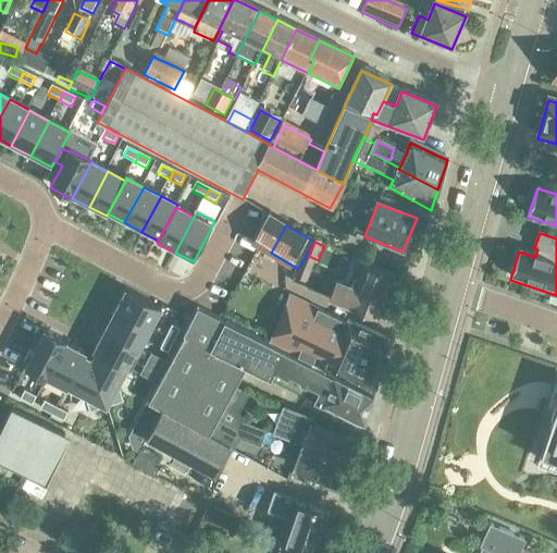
[(354,260),(344,284),(347,285),(356,289),(384,302),(394,277),(366,265),(354,260)]
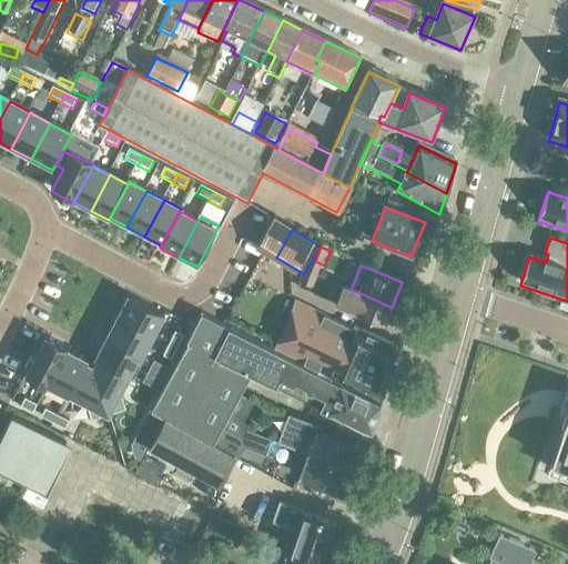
[(315,291),(321,278),(307,272),(302,285),(315,291)]
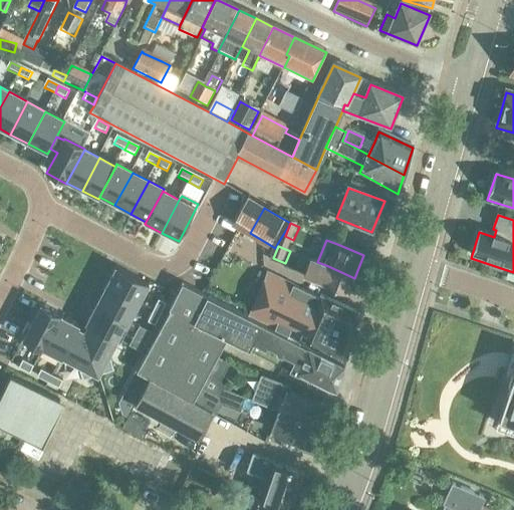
[(310,259),(303,277),(320,284),(348,294),(354,278),(328,266),(320,263),(317,262),(310,259)]
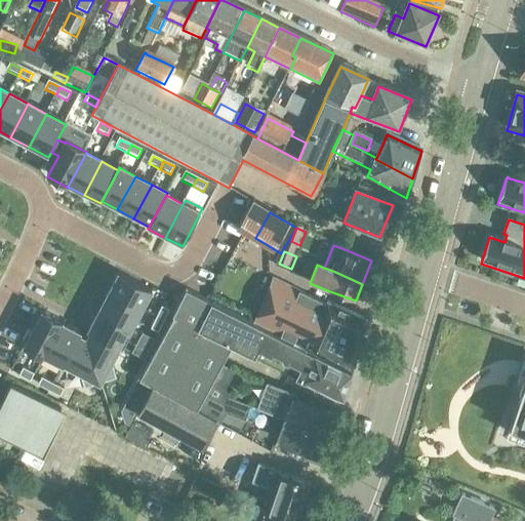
[(119,275),(109,294),(142,312),(152,292),(119,275)]
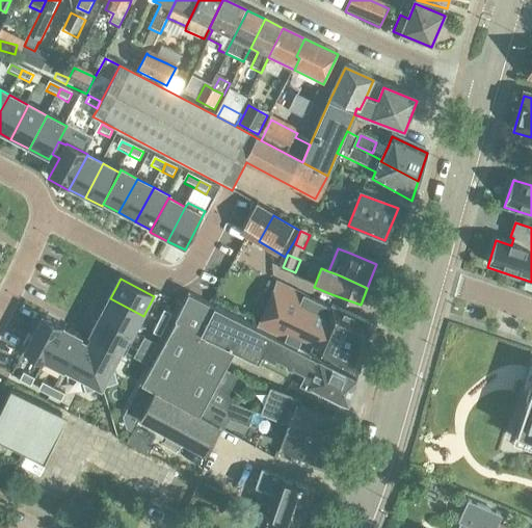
[(278,285),(258,332),(272,339),(313,360),(321,339),(363,357),(370,326),(331,309),(278,285)]
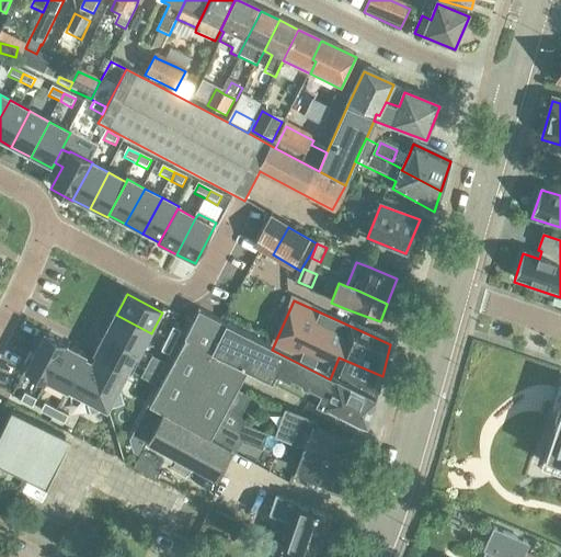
[(182,349),(179,353),(187,357),(242,386),(248,374),(272,386),(273,385),(287,357),(272,350),(221,325),(208,317),(204,315),(201,314),(194,326),(182,349)]
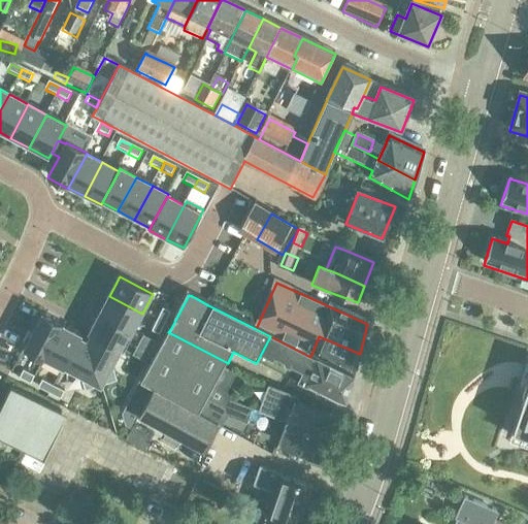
[(142,314),(109,296),(99,315),(133,332),(142,314)]
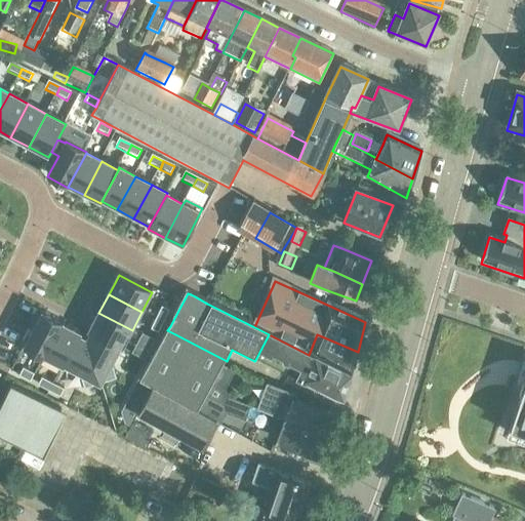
[(162,310),(156,320),(164,324),(169,314),(162,310)]
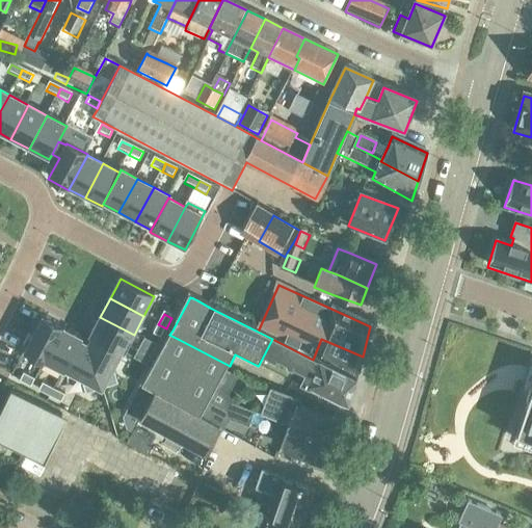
[(29,337),(23,348),(26,350),(24,353),(44,364),(44,363),(62,328),(62,327),(43,317),(32,339),(29,337)]
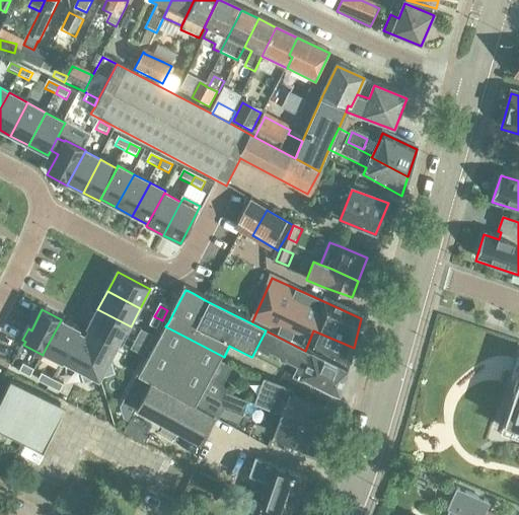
[(97,309),(87,328),(89,329),(119,345),(121,346),(131,326),(97,309)]
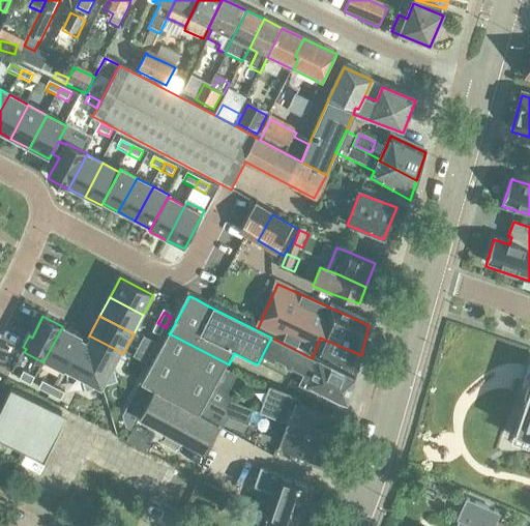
[(157,323),(152,334),(159,338),(166,327),(157,323)]
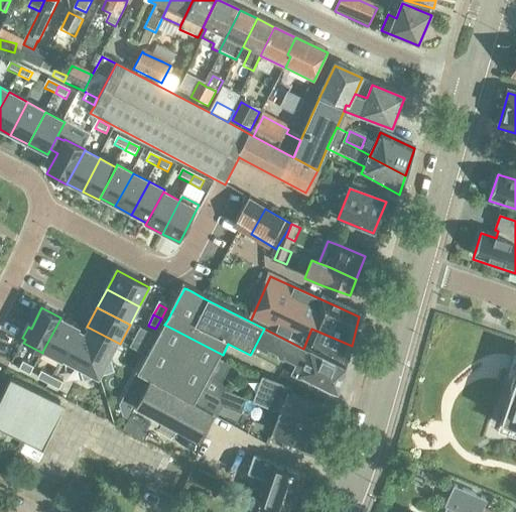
[(79,329),(60,318),(42,352),(61,361),(62,360),(78,331),(79,329)]
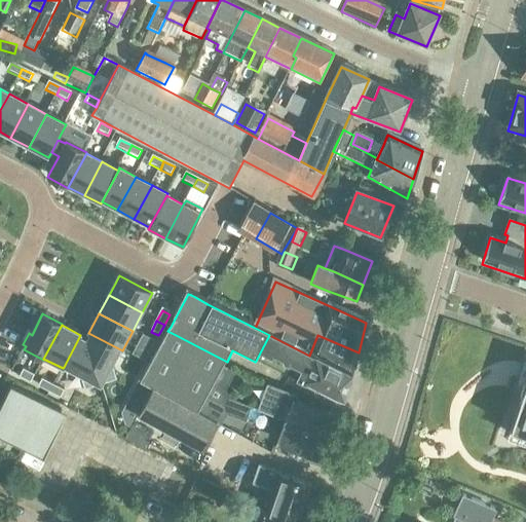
[(167,331),(140,382),(153,389),(156,383),(201,407),(227,362),(176,335),(167,331)]
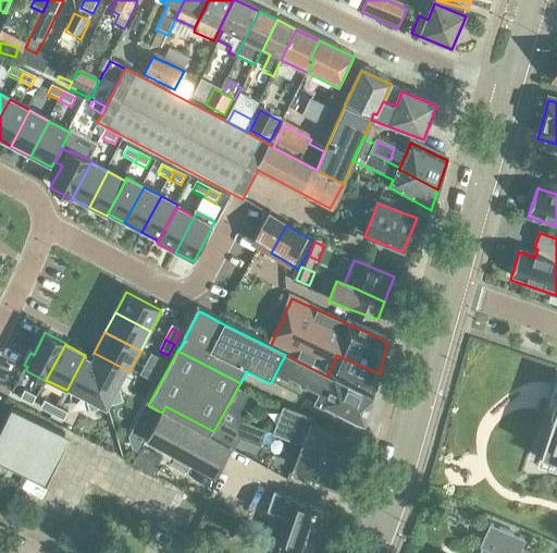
[(96,354),(91,361),(107,409),(124,404),(119,386),(127,370),(96,354)]
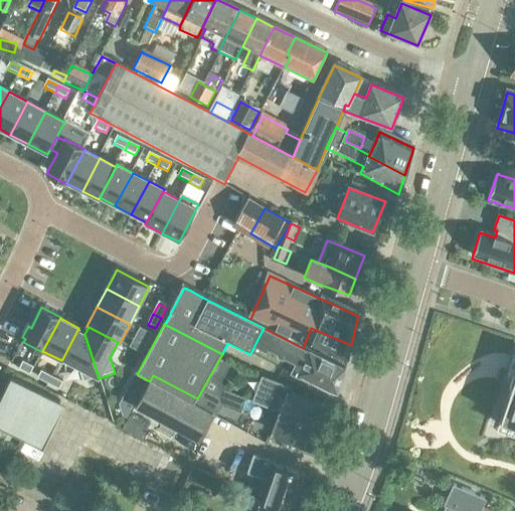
[(344,368),(303,348),(264,328),(250,353),(299,375),(328,389),(336,392),(344,368)]
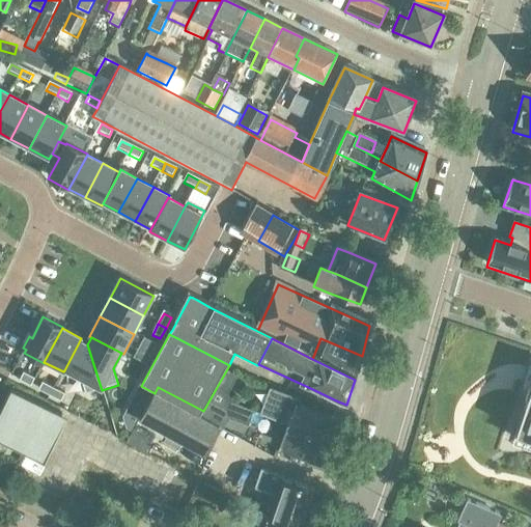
[(356,378),(362,356),(320,338),(312,359),(355,380),(355,378),(356,378)]
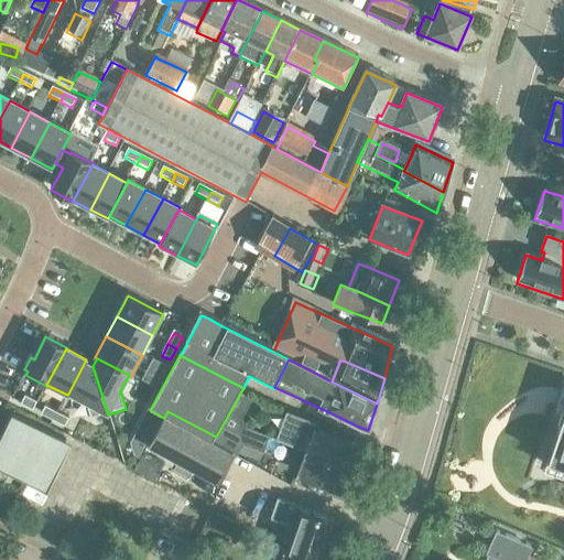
[(85,362),(68,394),(85,402),(90,420),(108,415),(93,366),(85,362)]
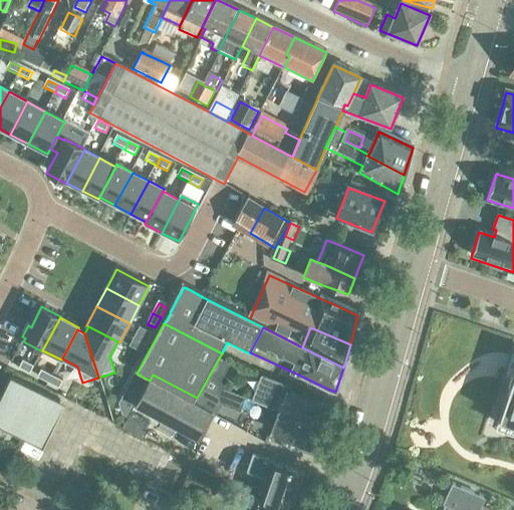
[(137,336),(131,347),(142,352),(148,342),(137,336)]
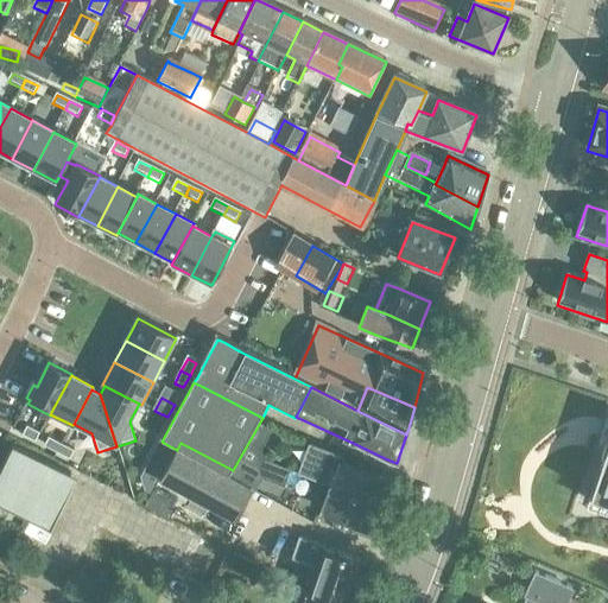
[(27,429),(23,437),(35,444),(39,436),(27,429)]
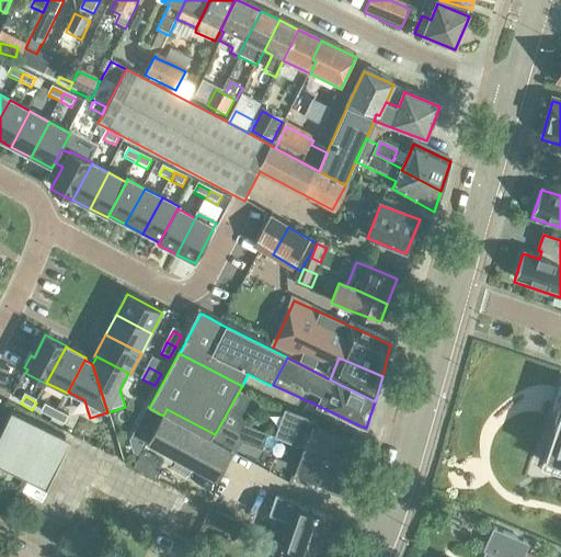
[(45,407),(41,415),(53,420),(56,412),(45,407)]
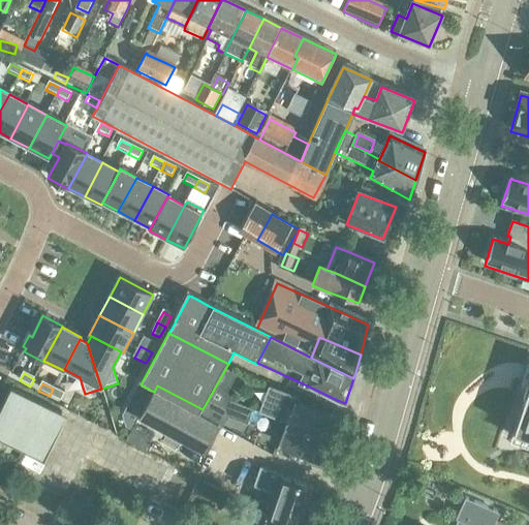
[(141,384),(130,404),(143,411),(154,392),(141,384)]
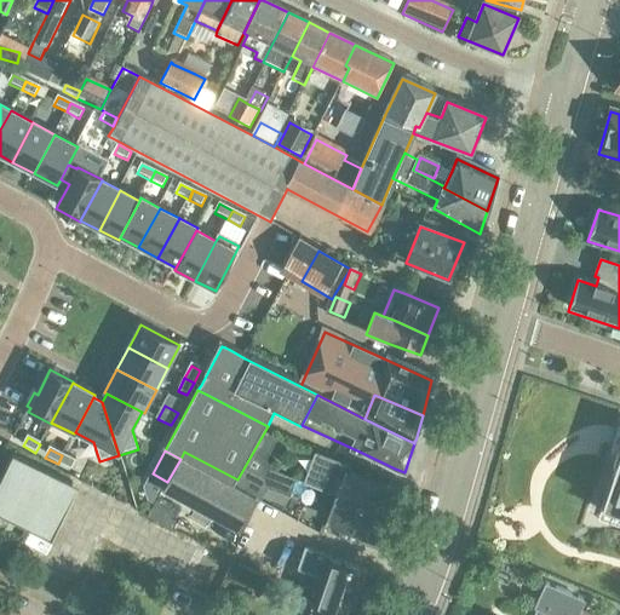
[(181,459),(165,489),(246,530),(260,501),(237,490),(241,481),(237,480),(184,452),(181,459)]
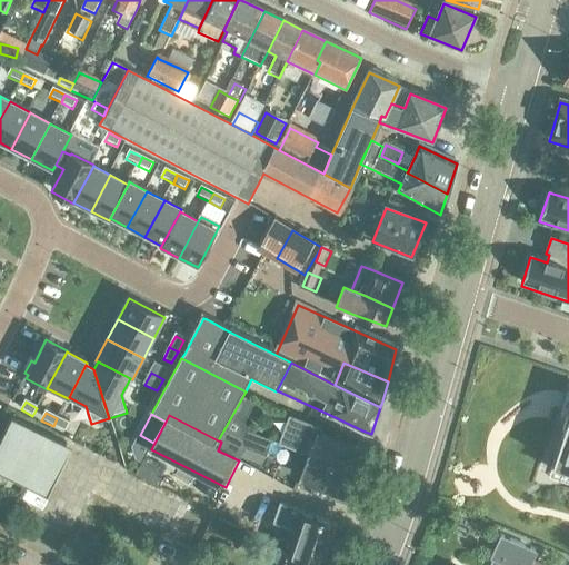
[(568,416),(553,464),(568,469),(568,416)]
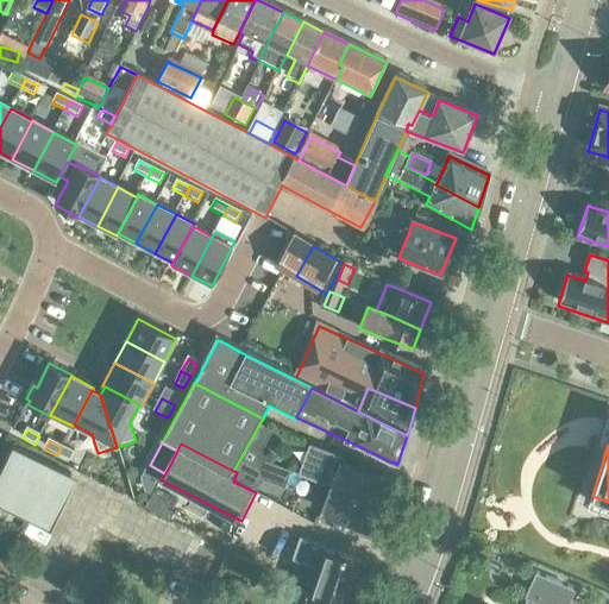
[(61,447),(57,455),(57,457),(69,463),(74,454),(61,447)]
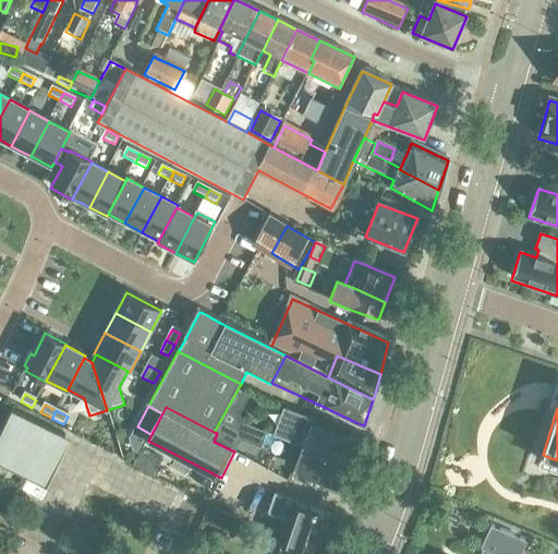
[(286,411),(275,440),(278,441),(298,448),(303,449),(346,466),(348,459),(354,444),(348,442),(317,430),(319,424),(286,411)]
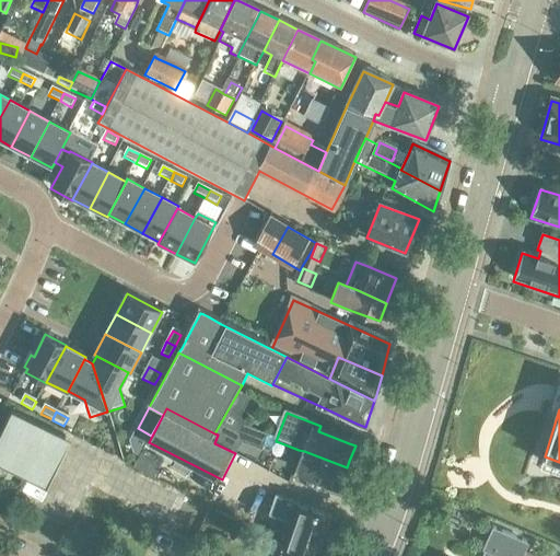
[(0,466),(46,488),(69,442),(11,414),(0,436),(0,466)]
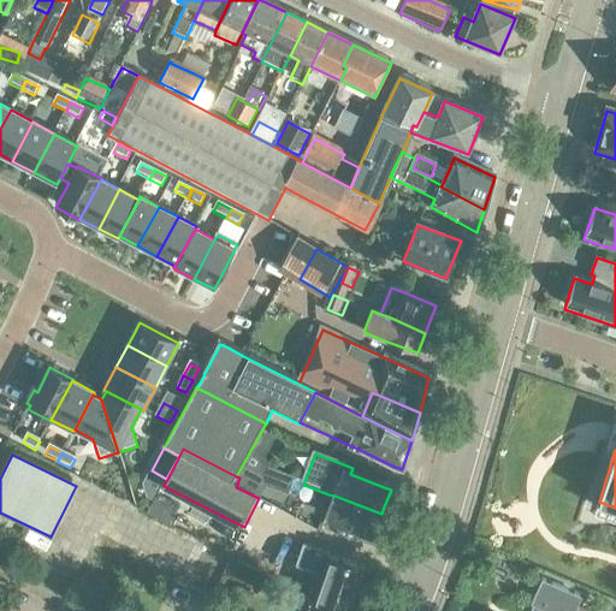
[(265,487),(267,481),(244,469),(240,478),(236,487),(259,498),(264,500),(270,490),(265,487)]
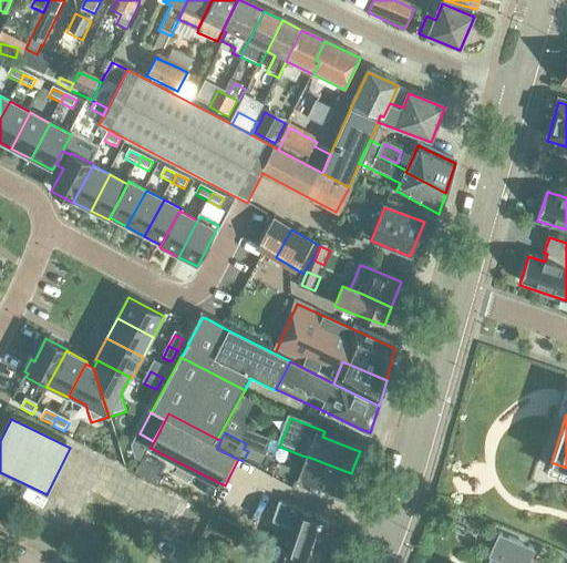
[(342,497),(351,473),(308,457),(299,480),(342,497)]
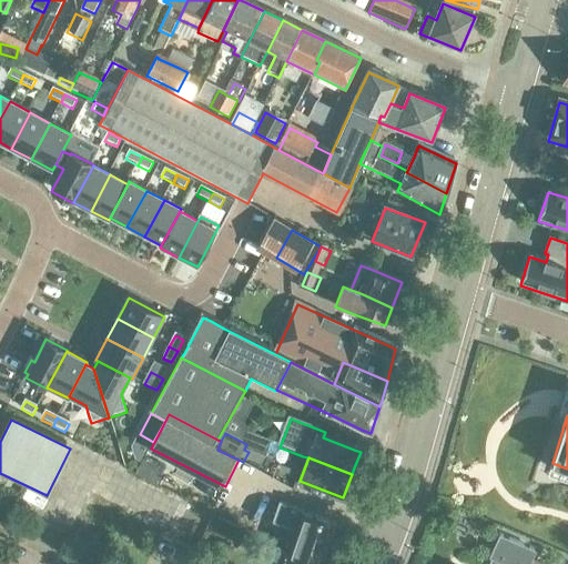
[(146,461),(138,477),(158,489),(166,472),(146,461)]
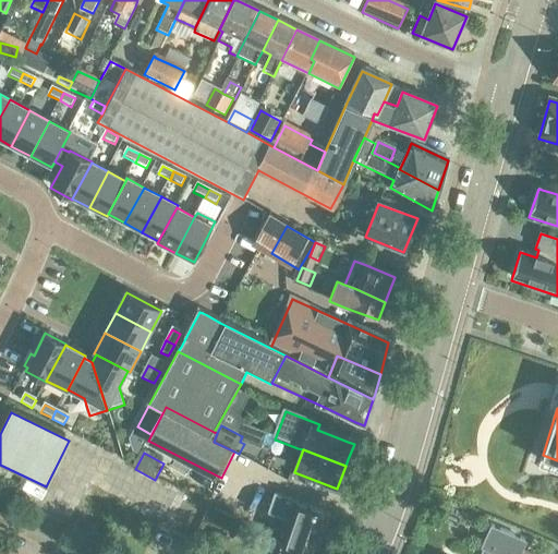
[(318,553),(331,517),(275,497),(268,517),(289,525),(281,546),(302,553),(318,553)]
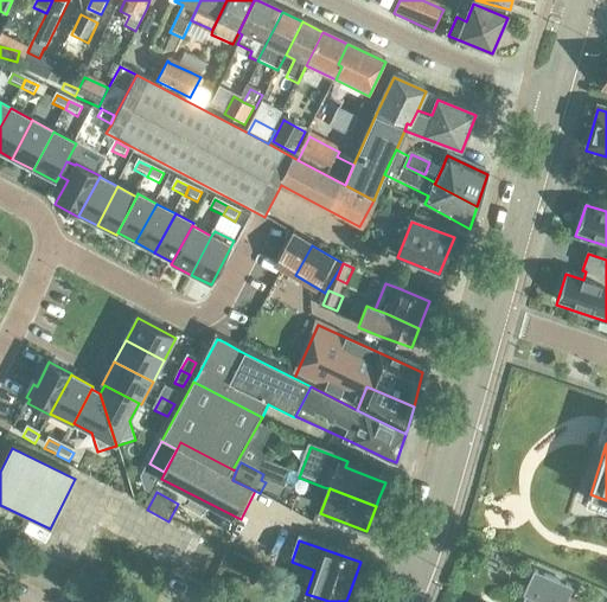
[(567,601),(572,590),(535,575),(525,597),(526,599),(525,601),(567,601)]
